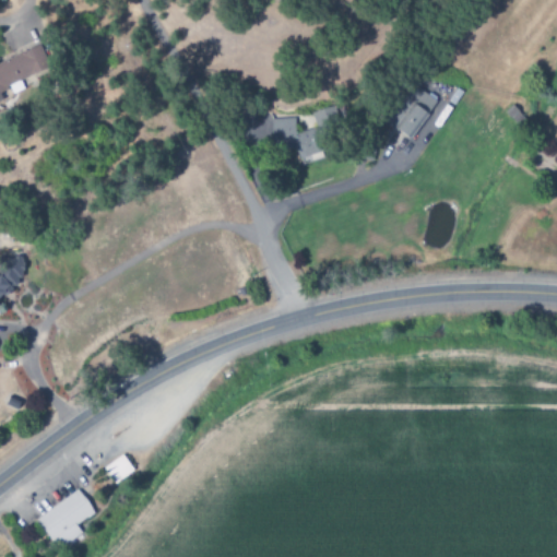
[(0,62),(0,86),(37,74),(28,52),(0,62)]
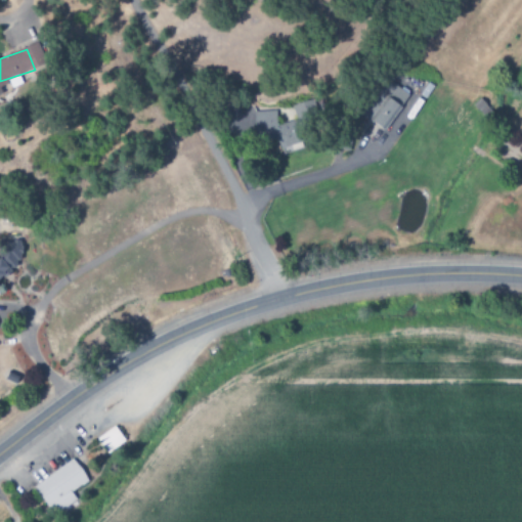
[(363,114),(386,129),(411,93),(389,77),(363,114)]
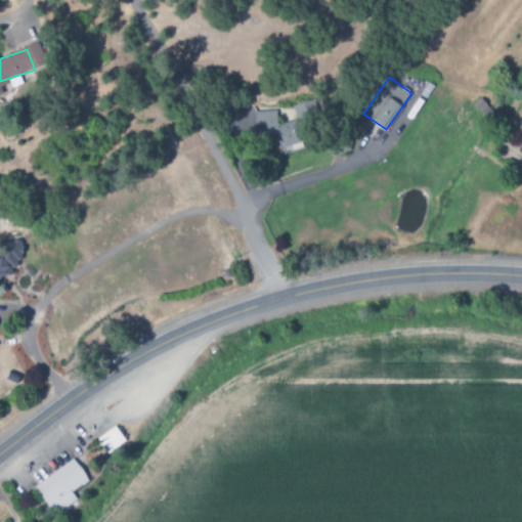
[(256,110),(257,138),(284,138),(285,144),(298,144),(297,122),(276,122),(276,110),(256,110)]
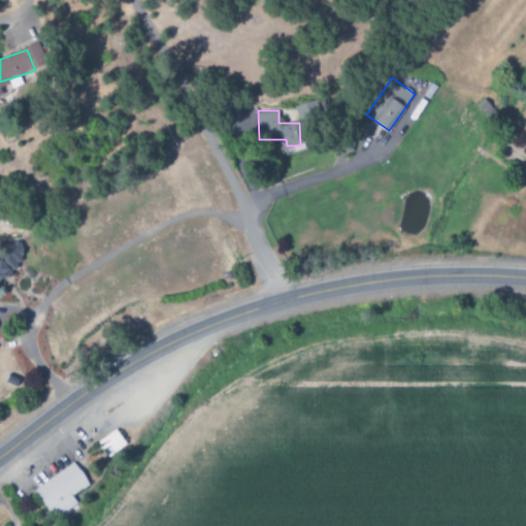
[(0,277),(10,277),(10,269),(22,268),(20,241),(0,241),(0,277)]
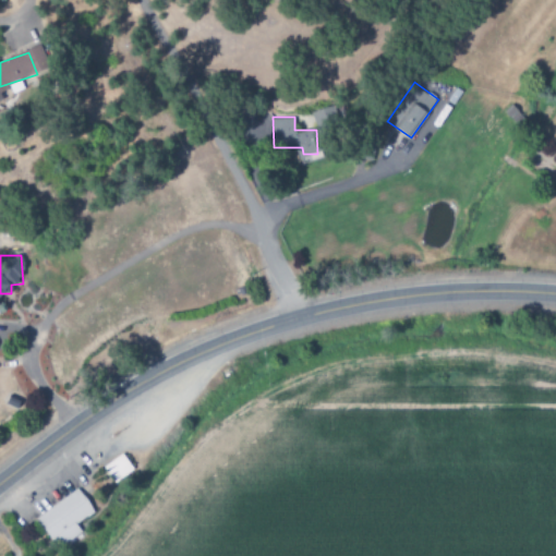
[(134,470),(124,452),(105,463),(115,481),(134,470)]
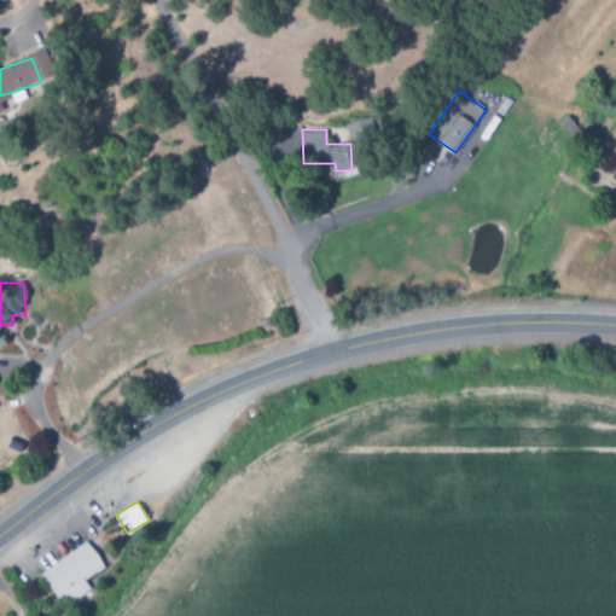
[(41,573),(59,598),(64,594),(70,603),(91,587),(86,580),(105,565),(87,539),(41,573)]
